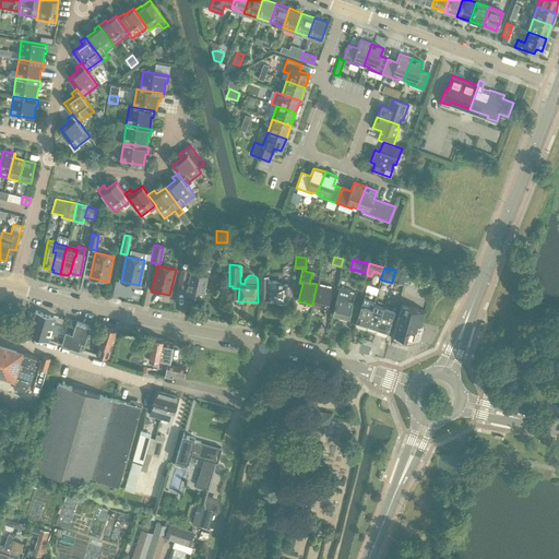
[(178,284),(177,287),(185,289),(185,288),(187,275),(189,270),(181,269),(178,284)]
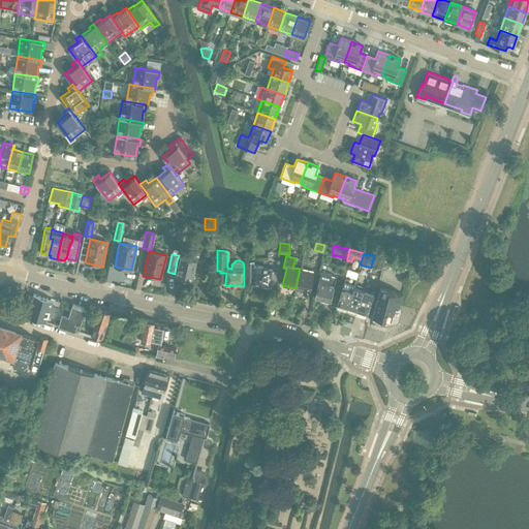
[(374,255),(371,267),(382,270),(385,257),(374,254),(374,255)]
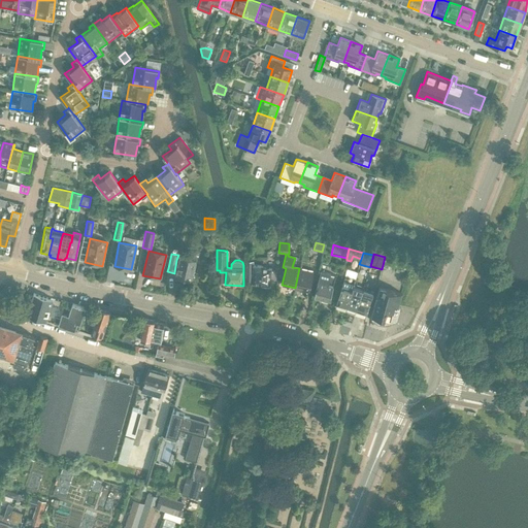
[(176,260),(174,272),(176,272),(175,277),(192,281),(196,260),(179,257),(178,261),(176,260)]
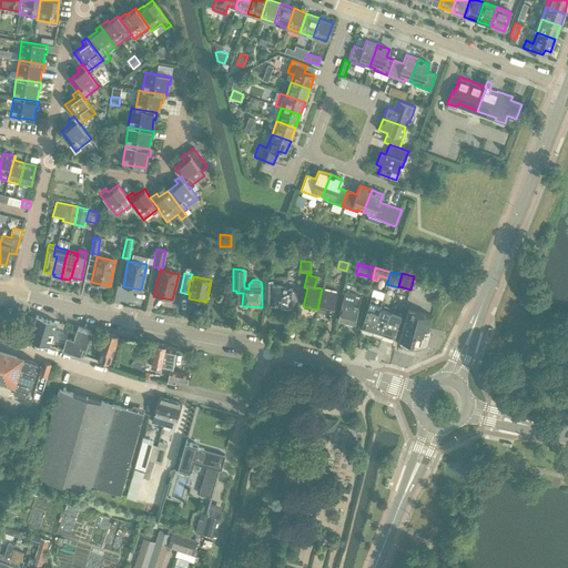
[(264,292),(263,302),(271,303),(270,305),(281,306),(283,308),(288,308),(291,306),(292,288),(282,288),(282,286),(273,285),(273,280),(265,280),(264,292)]
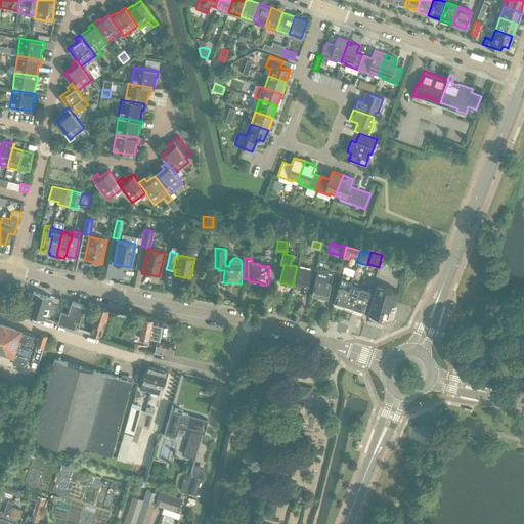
[(297,266),(293,286),(305,289),(310,269),(297,266)]
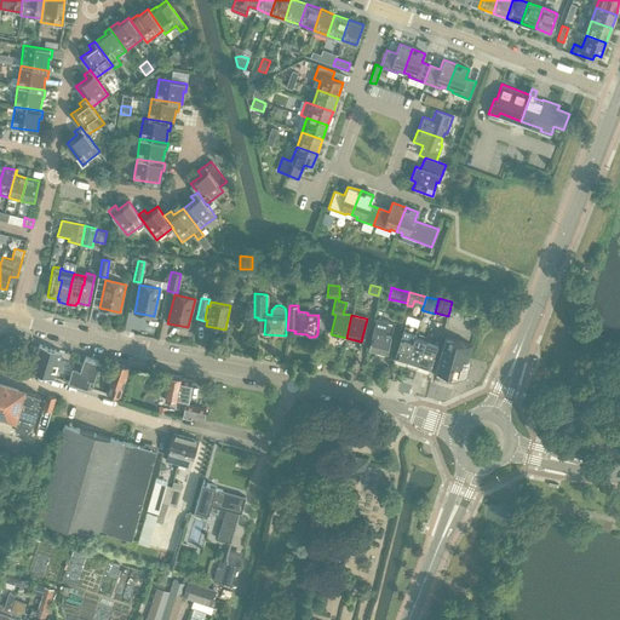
[(390,343),(392,332),(394,323),(375,319),(373,327),(368,348),(385,351),(388,342),(390,343)]
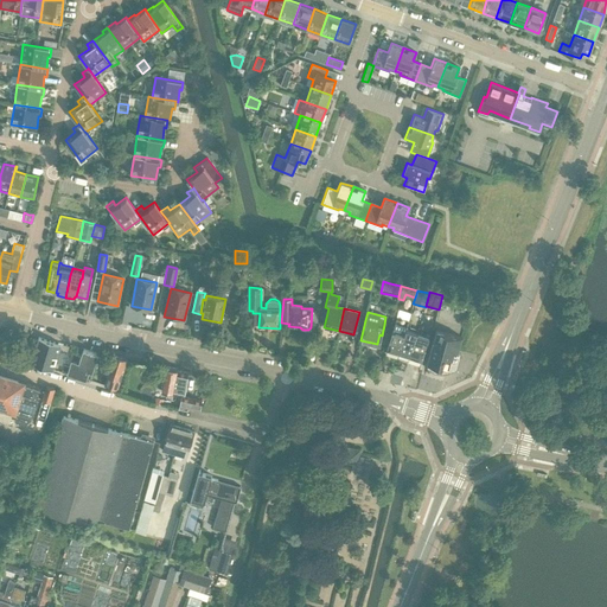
[(406,328),(408,323),(396,318),(387,347),(397,352),(406,328)]
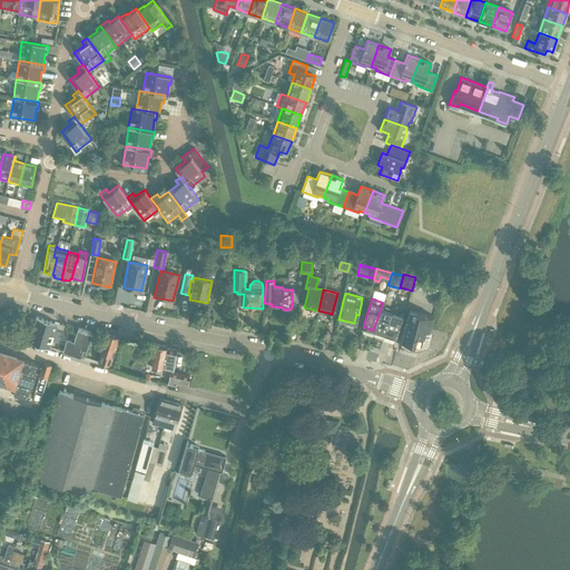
[(391,313),(381,308),(373,331),(384,334),(391,313)]
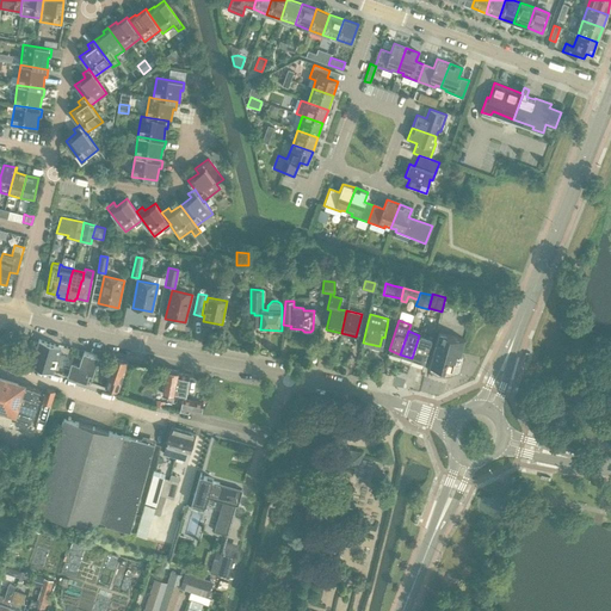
[(430,366),(430,369),(432,371),(436,372),(439,374),(443,375),(446,375),(450,374),(450,371),(451,371),(455,356),(458,357),(458,356),(460,356),(463,339),(438,332),(429,365),(430,366)]
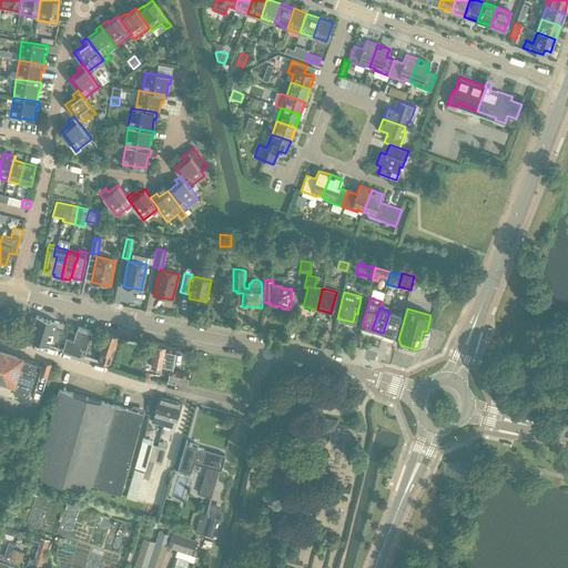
[(389,312),(383,333),(393,336),(401,315),(389,312)]
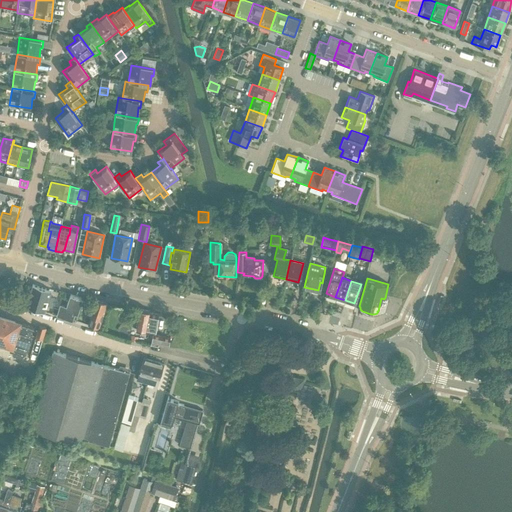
[(21,303),(22,303),(26,305),(26,306),(45,312),(52,291),(33,285),(28,298),(23,297),(21,303)]
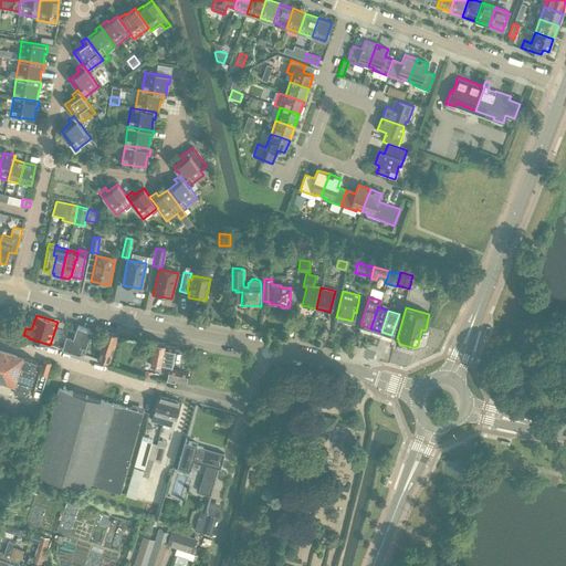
[(74,337),(67,335),(65,342),(63,347),(83,355),(92,329),(79,325),(74,337)]
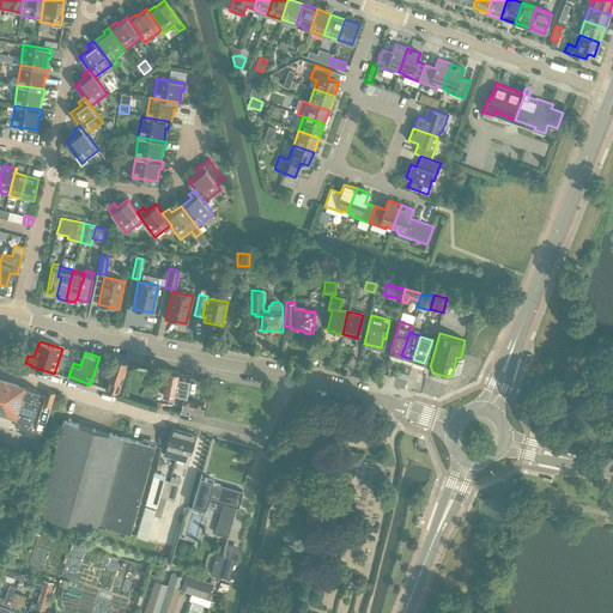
[(107,377),(108,378),(105,388),(109,389),(117,392),(128,363),(114,358),(109,371),(107,371),(105,375),(107,377)]
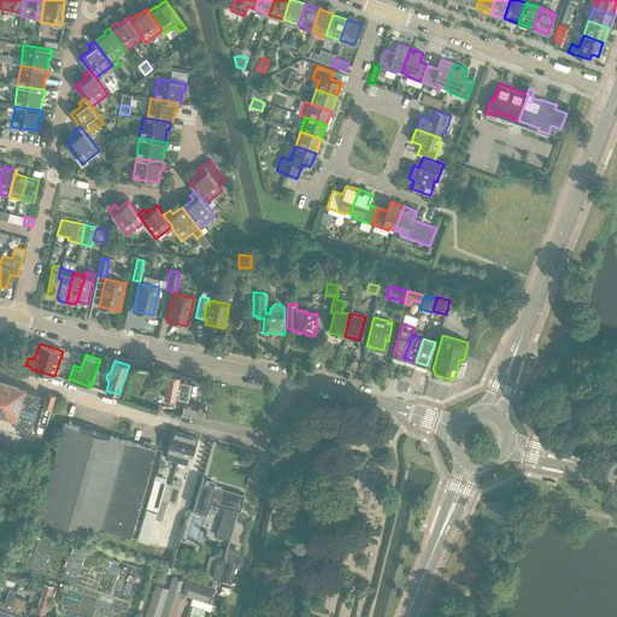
[(169,372),(164,397),(187,400),(192,378),(180,376),(180,375),(169,372)]
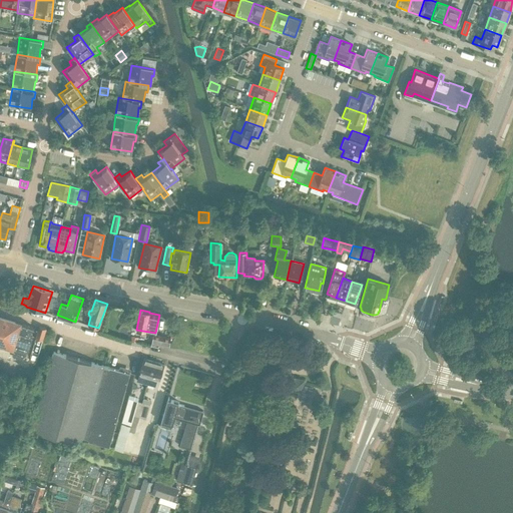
[(0,341),(11,345),(9,351),(24,356),(26,350),(27,350),(32,335),(30,334),(33,327),(19,322),(0,315),(0,341)]
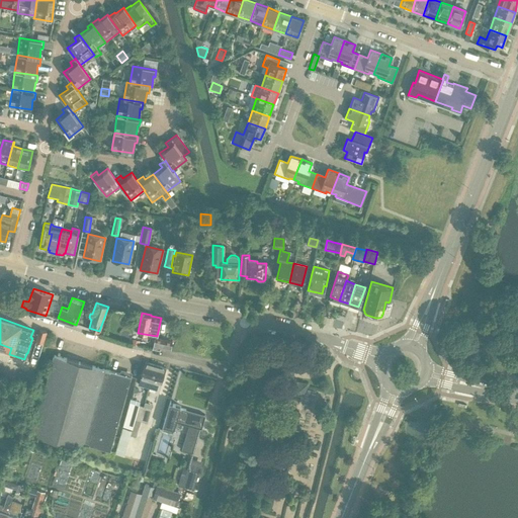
[(39,329),(35,340),(38,341),(42,343),(47,331),(39,329)]
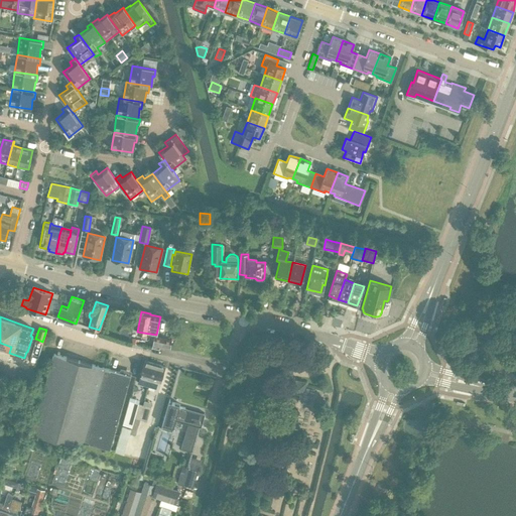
[(155,336),(152,347),(160,349),(160,346),(170,348),(172,340),(162,338),(155,336)]
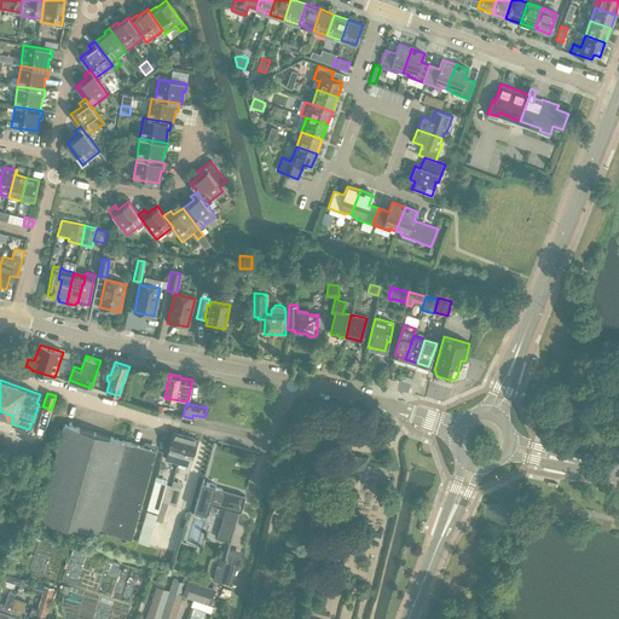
[(71,421),(68,420),(55,463),(65,467),(62,475),(65,476),(63,484),(61,482),(57,493),(61,493),(58,501),(55,499),(52,510),(55,512),(52,518),(50,518),(48,519),(77,527),(100,453),(116,458),(122,437),(119,435),(122,428),(74,412),(71,421)]
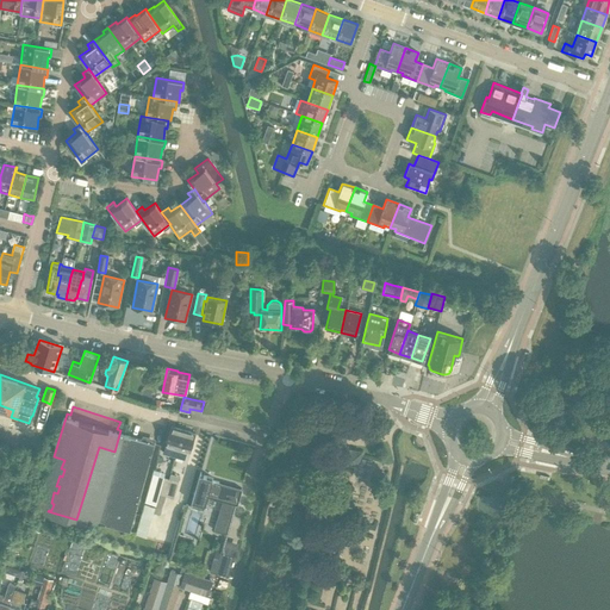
[(175,456),(182,429),(170,425),(165,443),(163,453),(175,456)]
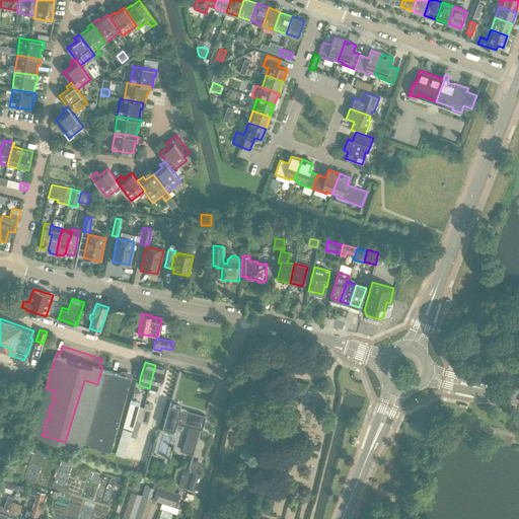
[(155,365),(149,388),(156,390),(158,383),(161,383),(165,368),(155,365)]
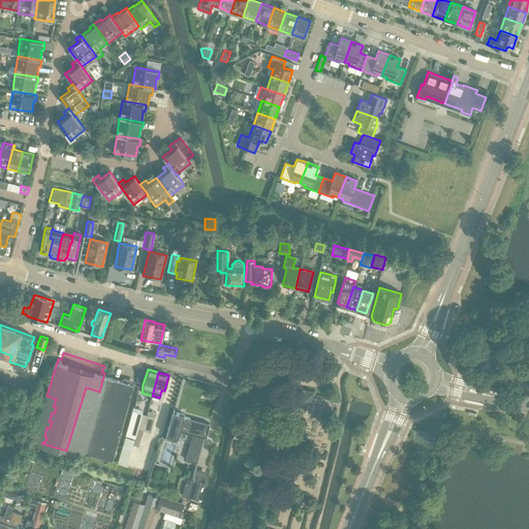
[(300,390),(299,390),(287,386),(284,397),(309,403),(312,393),(311,393),(311,392),(301,389),(300,390)]
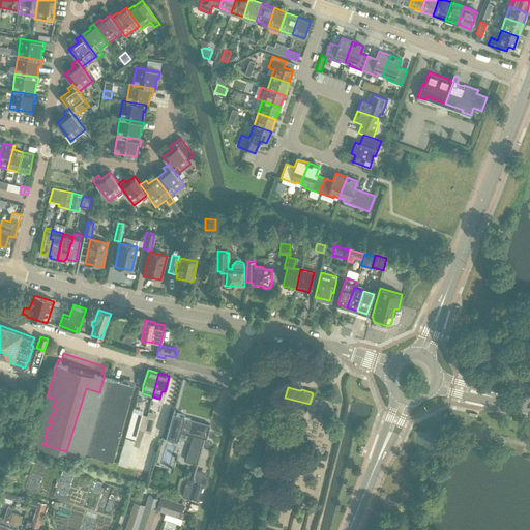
[(174,410),(166,439),(177,442),(180,431),(194,435),(185,461),(186,461),(197,464),(199,457),(204,438),(206,439),(210,424),(184,417),(185,415),(174,412),(175,410),(174,410)]
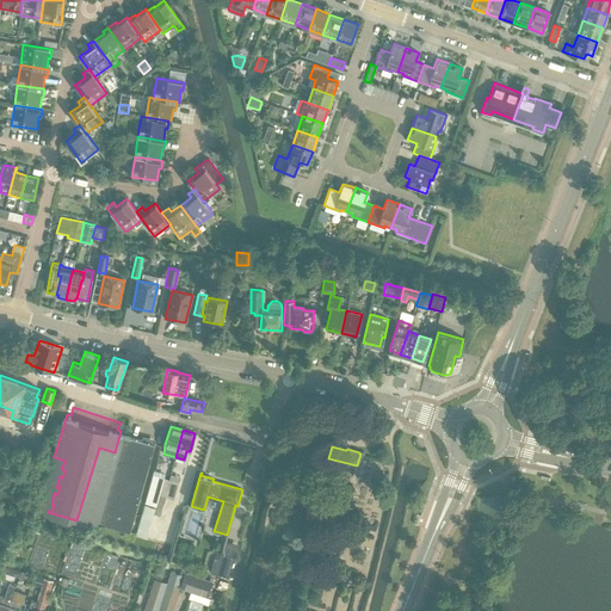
[(154,474),(146,503),(155,505),(159,494),(166,497),(173,498),(178,482),(170,481),(168,480),(170,479),(165,477),(154,474)]
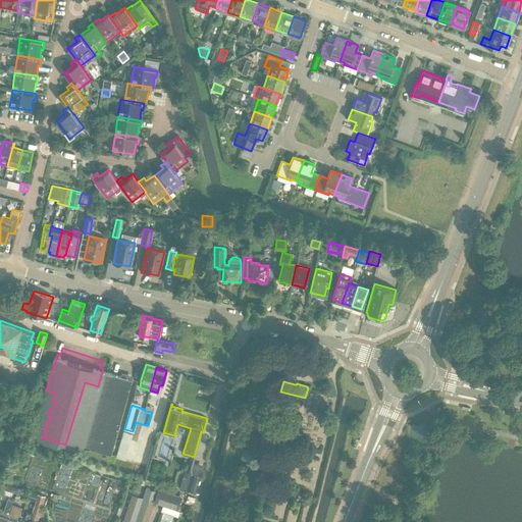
[(116,457),(124,459),(133,433),(123,431),(116,457)]
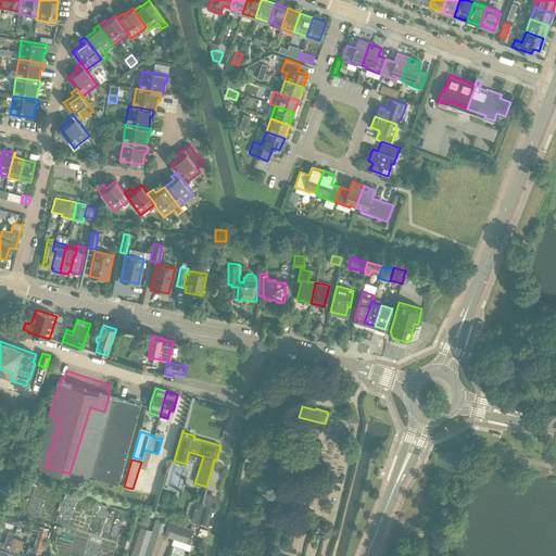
[(207,525),(213,506),(201,503),(199,509),(196,508),(192,520),(207,525)]
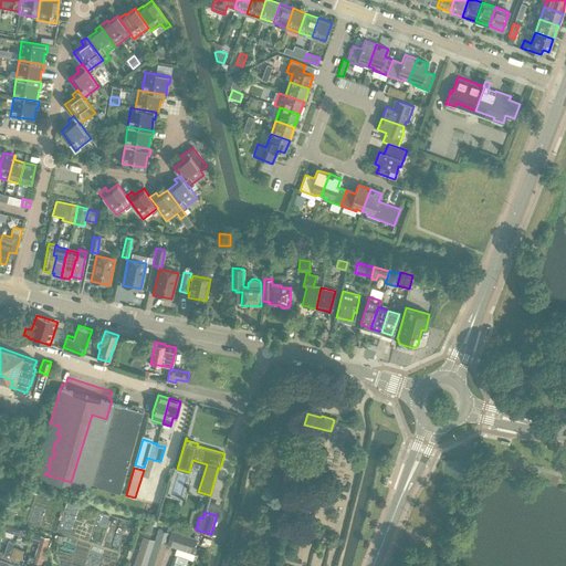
[(171,532),(167,545),(191,553),(196,540),(188,537),(189,533),(175,527),(173,532),(171,532)]
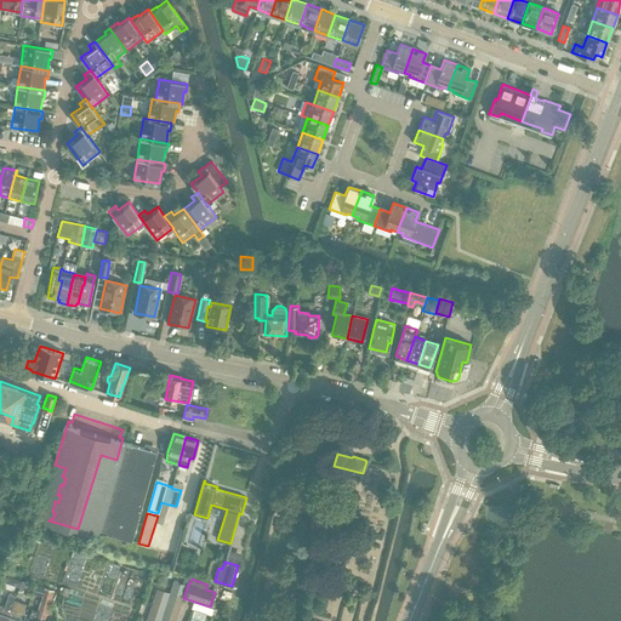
[(175,620),(183,598),(188,584),(187,584),(187,585),(182,584),(174,581),(170,593),(157,588),(146,620),(175,620)]
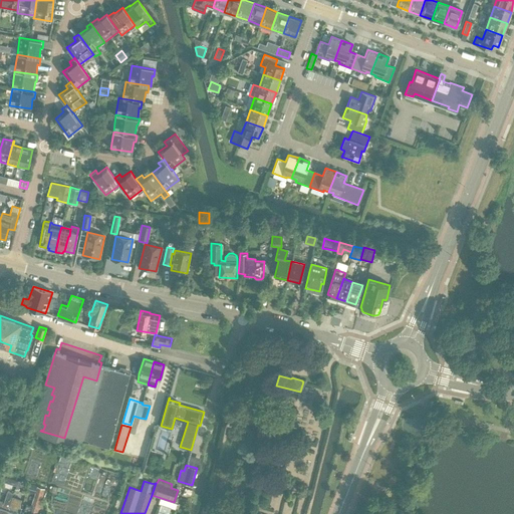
[(32,512),(30,513),(41,513),(37,512),(45,488),(37,486),(36,491),(32,503),(34,504),(33,506),(31,510),(31,512),(32,512)]
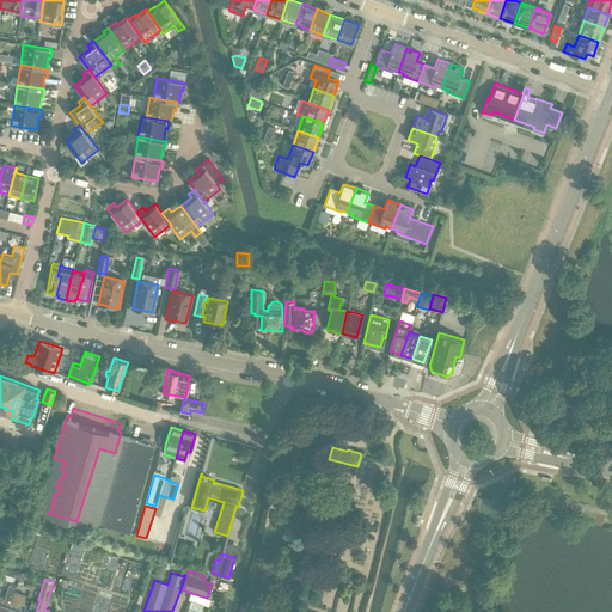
[(0,597),(0,611),(7,611),(12,601),(11,600),(14,588),(16,586),(8,583),(7,586),(4,598),(0,597)]
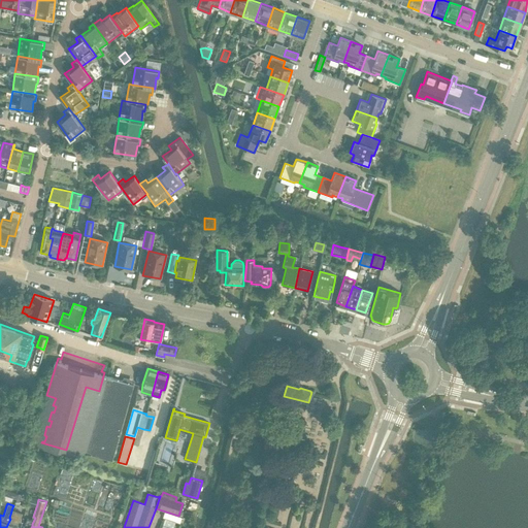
[(10,519),(6,527),(18,527),(21,522),(21,520),(21,517),(23,513),(13,509),(10,519)]
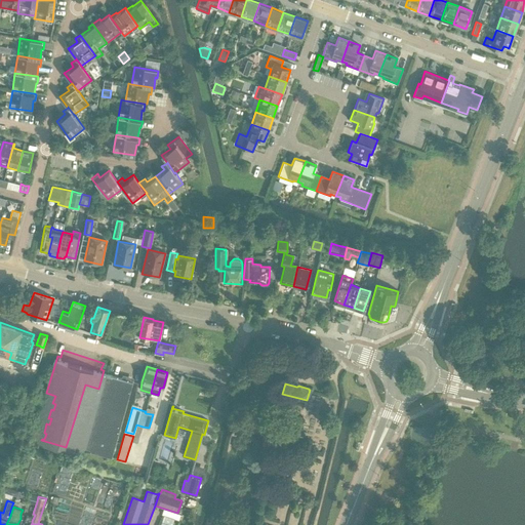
[(23,520),(19,524),(31,524),(33,523),(32,523),(32,521),(34,517),(27,515),(26,521),(23,520)]
